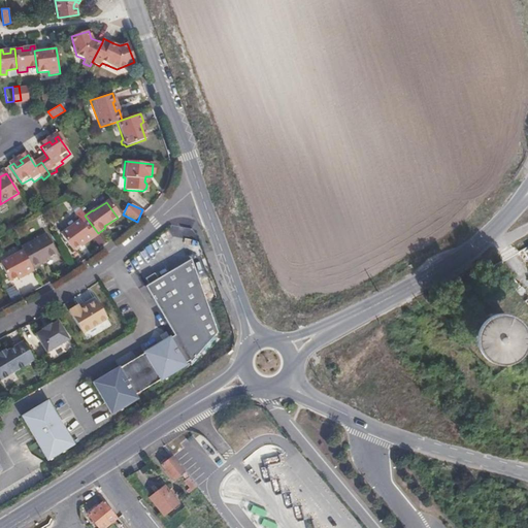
[(41,211),(35,216),(40,227),(47,223),(41,211)]
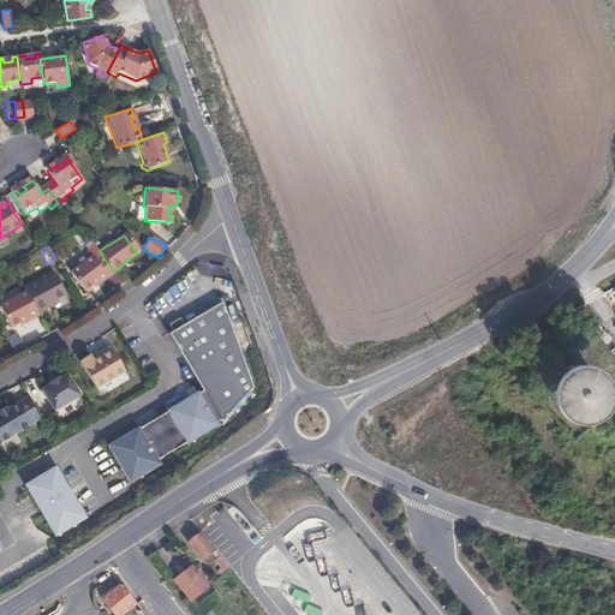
[(114,272),(99,251),(70,272),(83,292),(93,285),(97,281),(100,284),(115,274),(114,272)]
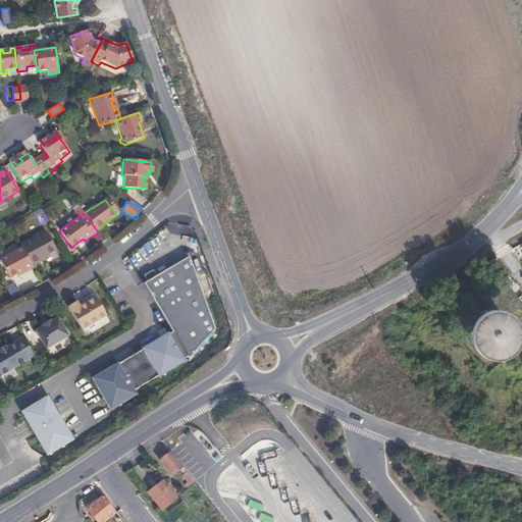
[(54,251),(45,235),(21,247),(31,264),(37,261),(36,260),(44,256),(54,251)]
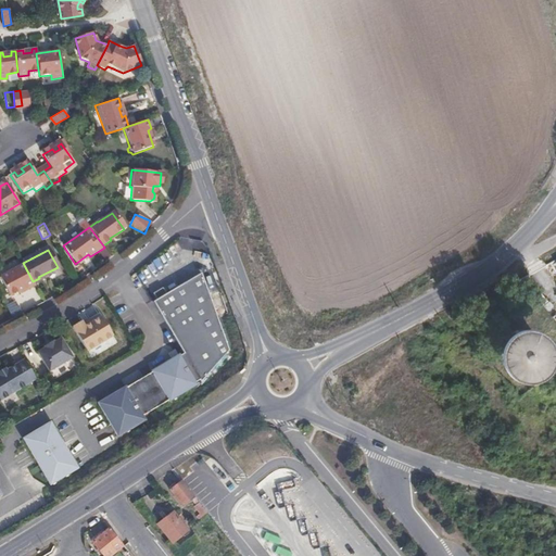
[(33,281),(23,263),(0,275),(0,279),(8,294),(17,290),(22,287),(24,289),(34,285),(33,281)]
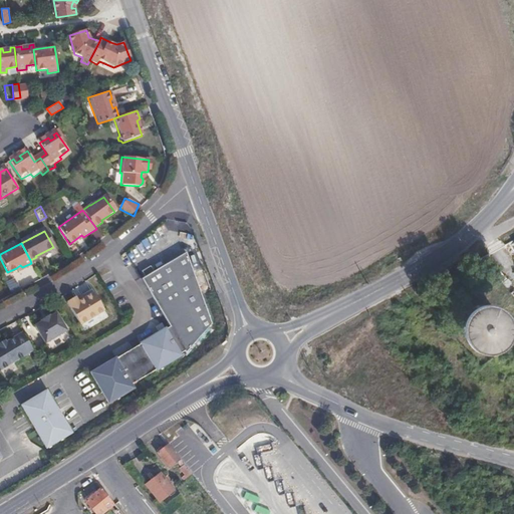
[(212,324),(201,293),(193,273),(185,252),(152,272),(140,278),(159,311),(168,326),(165,328),(180,352),(184,349),(185,352),(212,324)]
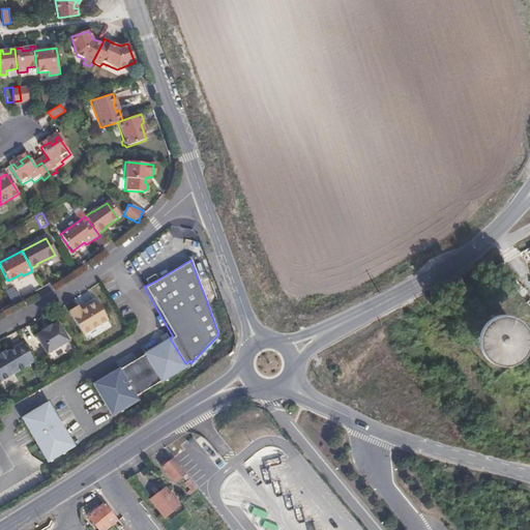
[(68,312),(83,336),(108,321),(96,301),(86,307),(80,312),(78,306),(68,312)]
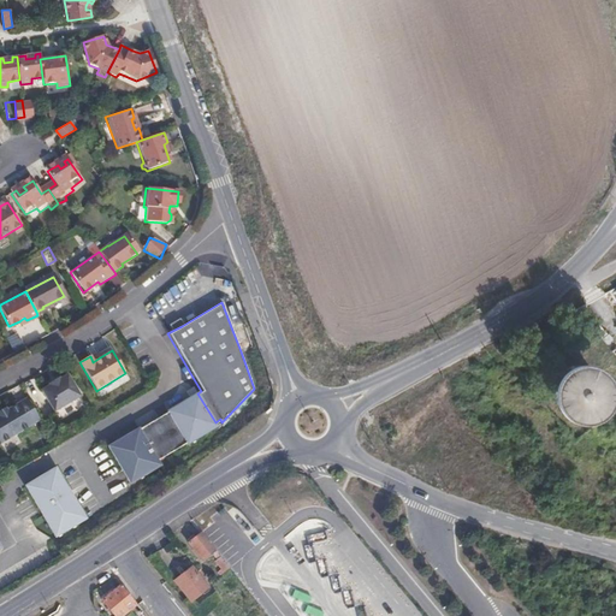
[(584,371),(580,371),(576,371),(573,372),(569,374),(566,377),(563,380),(562,384),(561,388),(560,391),(560,395),(561,398),(563,402),(566,406),(568,408),(572,410),(575,412),(579,412),(582,412),(587,412),(591,409),(593,408),(597,404),(599,402),(600,398),(602,394),(602,390),(600,386),(599,383),(597,379),(594,377),(591,374),(587,372),(584,371)]
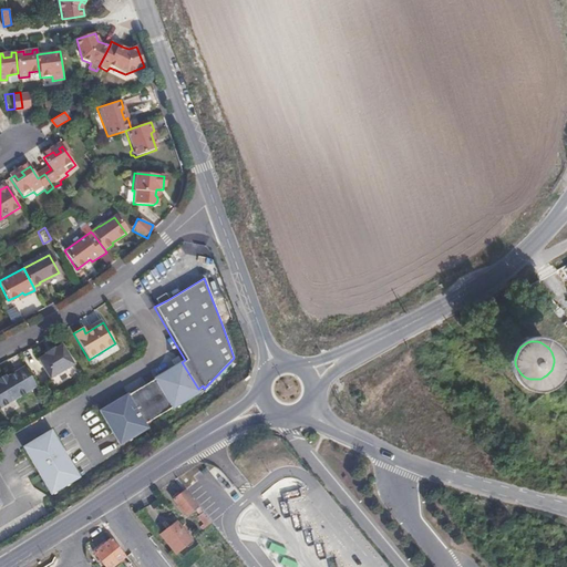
[(38,360),(50,380),(73,367),(64,351),(62,347),(53,351),(53,350),(43,356),(44,357),(38,360)]
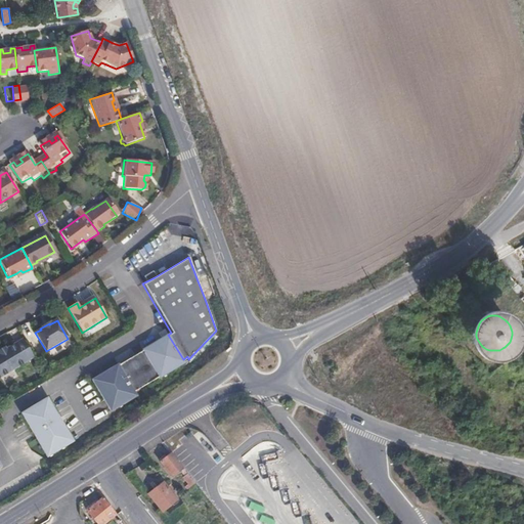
[(183,359),(168,335),(167,335),(166,334),(141,349),(142,350),(158,374),(160,377),(174,367),(185,361),(183,359)]
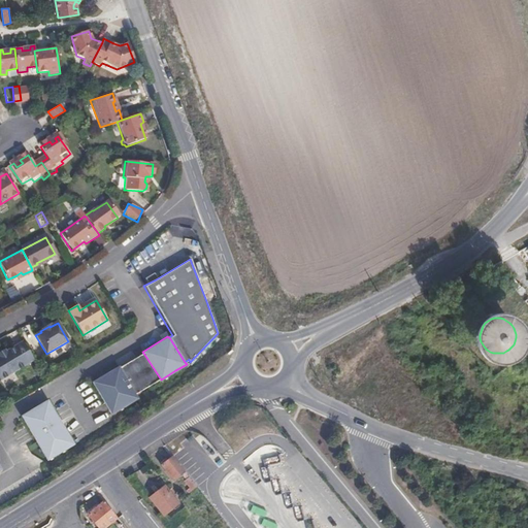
[(0,376),(2,381),(34,360),(23,341),(6,352),(0,355),(0,376)]
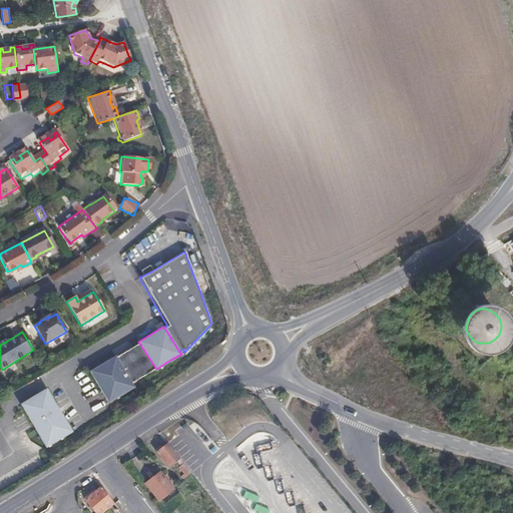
[(154,366),(139,343),(115,357),(114,355),(89,371),(107,402),(133,386),(131,382),(154,368),(155,369),(156,369),(154,366)]
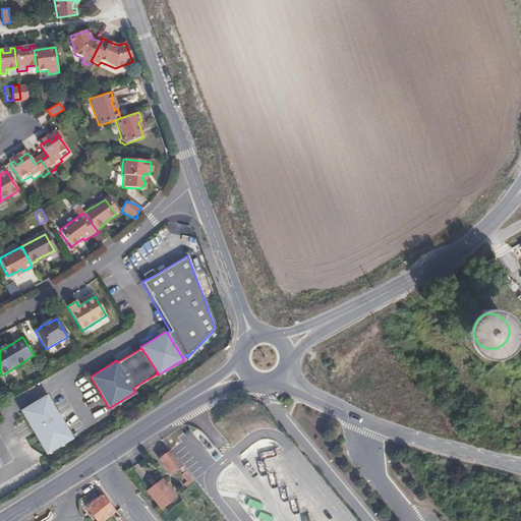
[(46,394),(20,410),(46,453),(72,438),(46,394)]
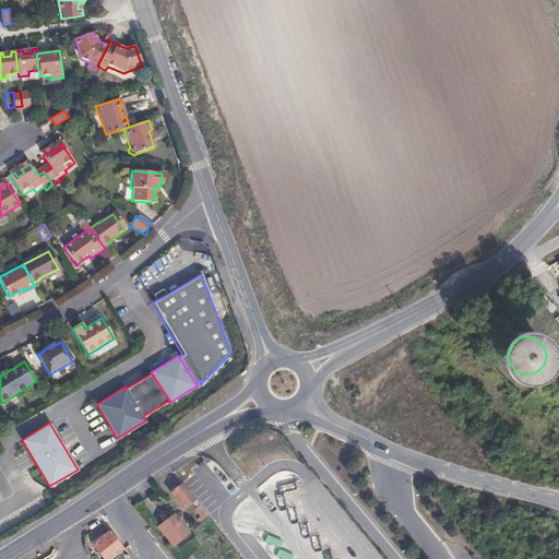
[(197,501),(182,483),(169,494),(182,508),(192,500),(197,504),(199,503),(197,501)]
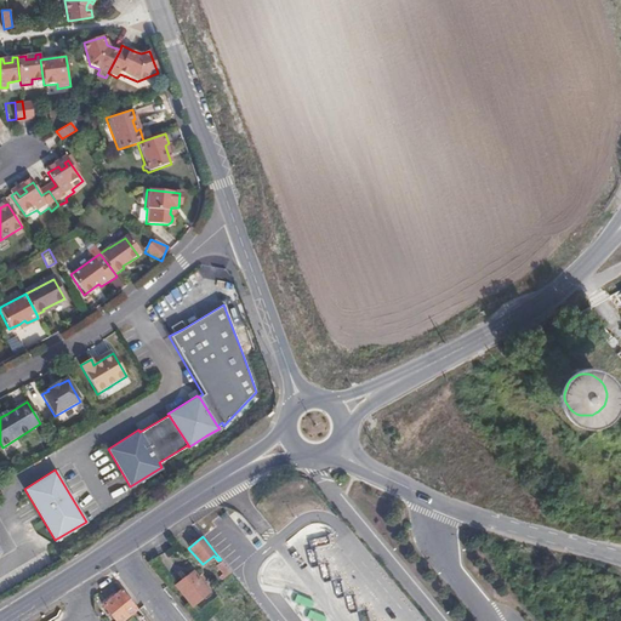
[(245,575),(226,551),(218,557),(221,559),(231,571),(238,580),(245,575)]
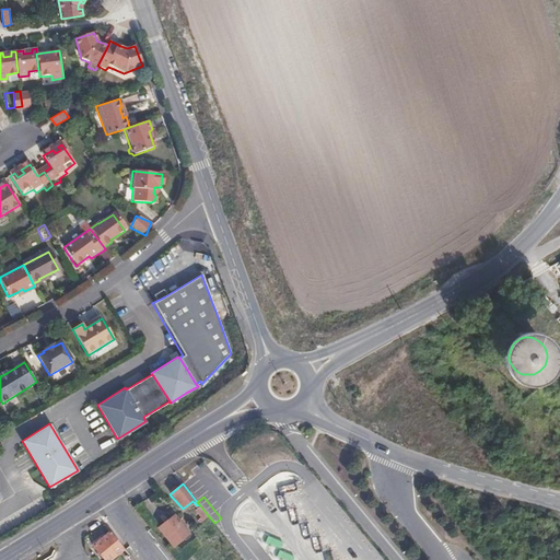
[(208,515),(199,504),(197,505),(195,508),(200,516),(197,518),(200,522),(208,515)]
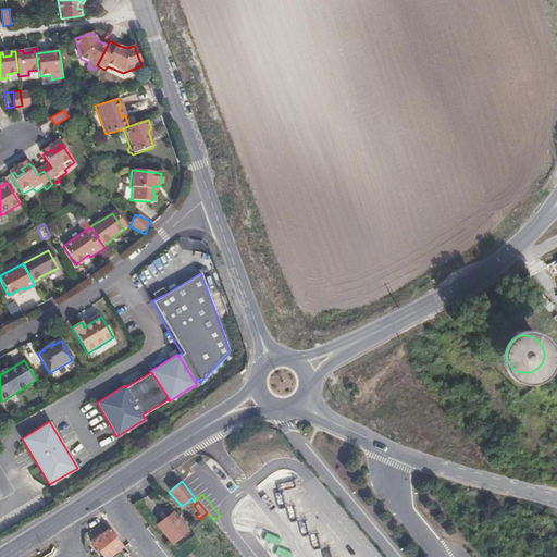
[(188,532),(173,514),(157,527),(173,545),(188,532)]
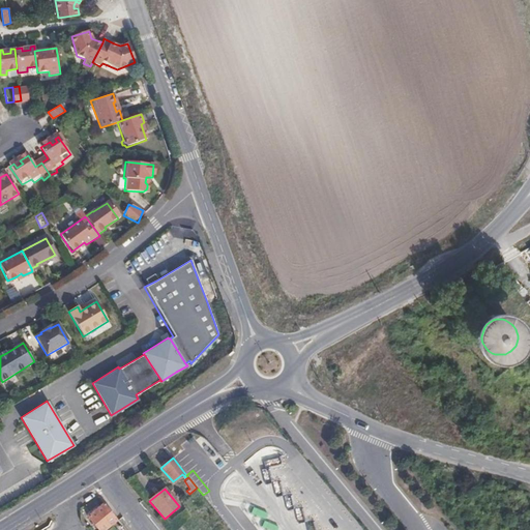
[(105,529),(118,520),(105,503),(88,518),(98,529),(105,529)]
